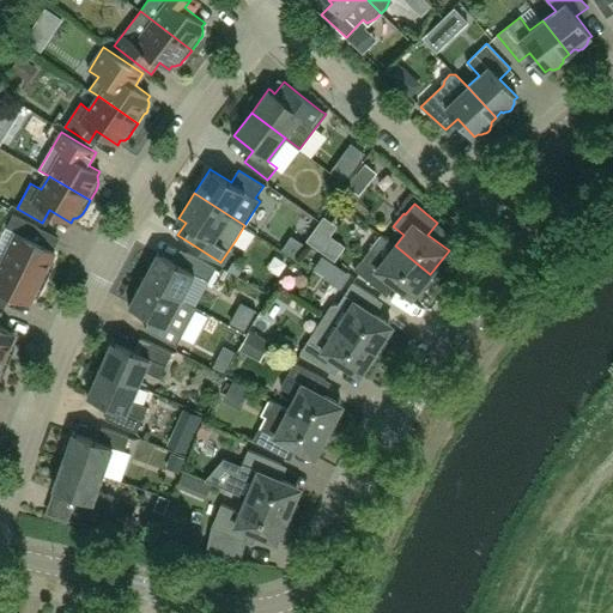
[(4,259),(47,280),(52,271),(53,268),(54,266),(54,263),(54,261),(54,259),(54,258),(53,255),(55,250),(32,240),(38,226),(13,214),(0,240),(0,255),(4,258),(4,259)]
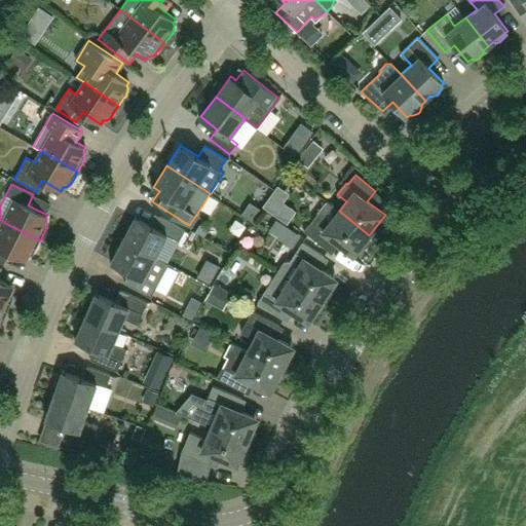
[(328,201),(318,213),(304,231),(328,250),(336,240),(353,255),(369,235),(339,211),(328,201)]
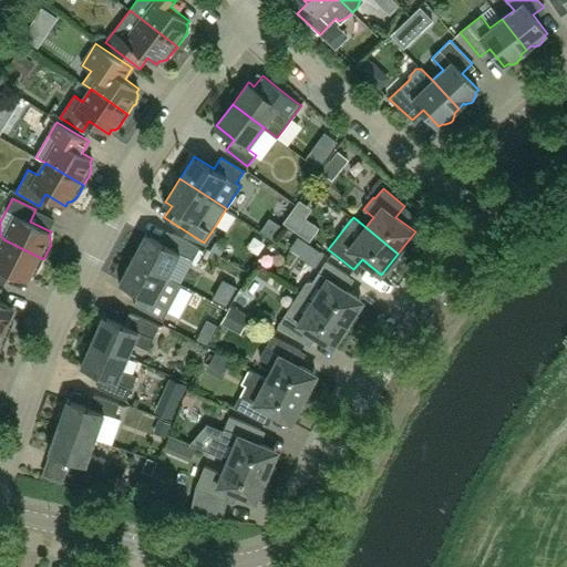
[(173,234),(166,245),(146,234),(133,258),(167,277),(179,253),(193,260),(199,248),(173,234)]
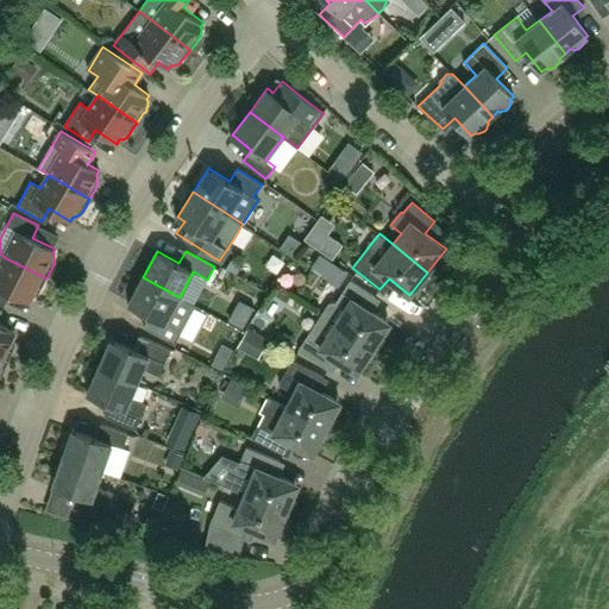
[(41,289),(42,288),(46,278),(4,257),(4,256),(0,253),(0,302),(6,290),(29,301),(31,297),(33,297),(35,296),(37,295),(38,294),(41,292),(41,289)]
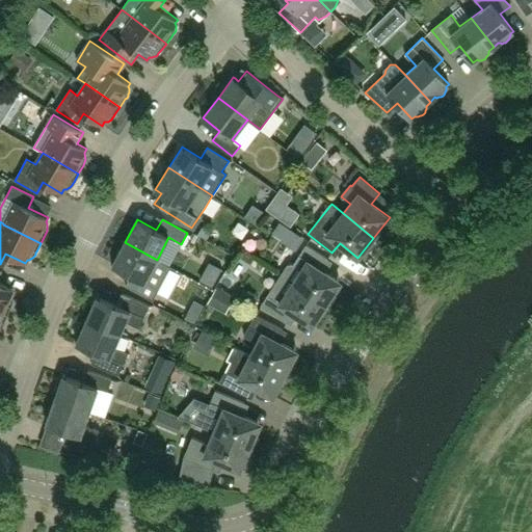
[(170,267),(157,260),(125,242),(112,265),(132,274),(126,286),(153,300),(170,267)]
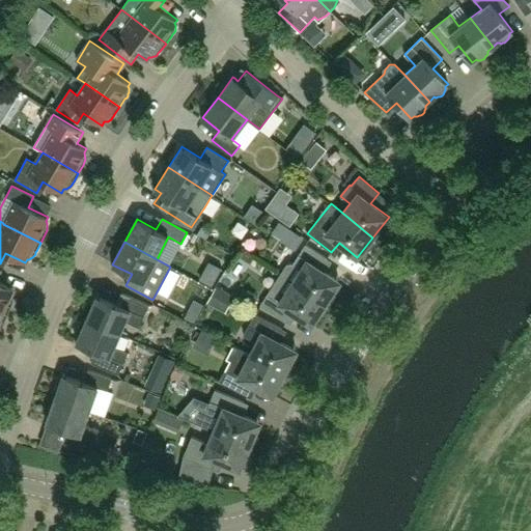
[(281,274),(326,303),(339,281),(320,269),(327,258),(306,245),(292,264),(291,263),(286,264),(281,274)]
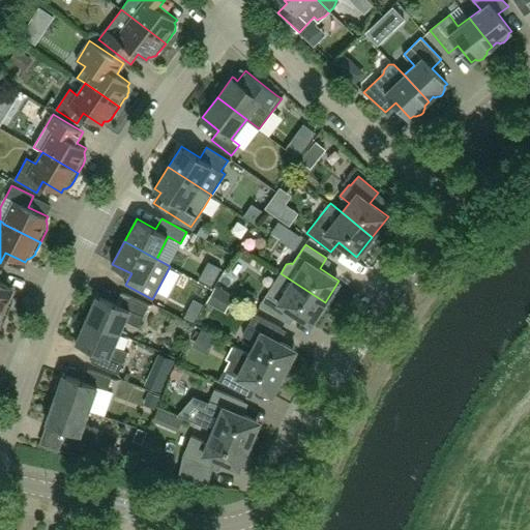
[(281,273),(260,304),(286,322),(292,312),(312,324),(325,302),(281,273)]
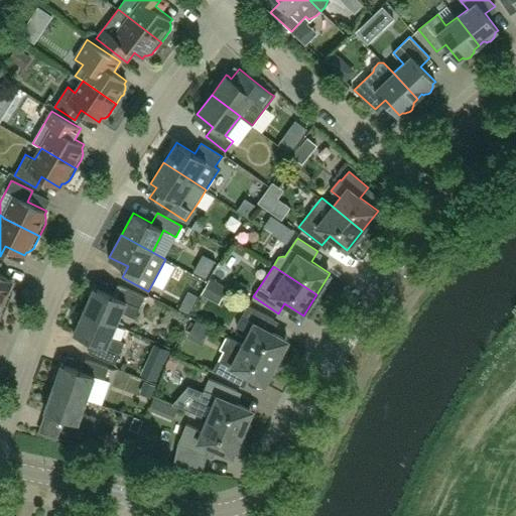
[(0,301),(8,305),(11,296),(12,295),(13,293),(13,291),(13,289),(13,287),(12,285),(11,284),(13,280),(0,274),(0,301)]
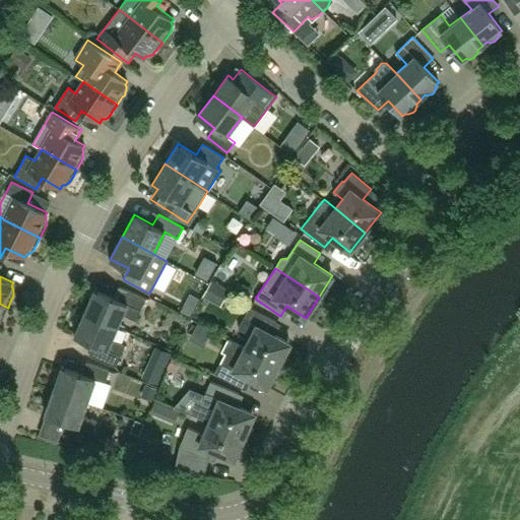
[(211,281),(203,297),(220,306),(230,291),(211,281)]
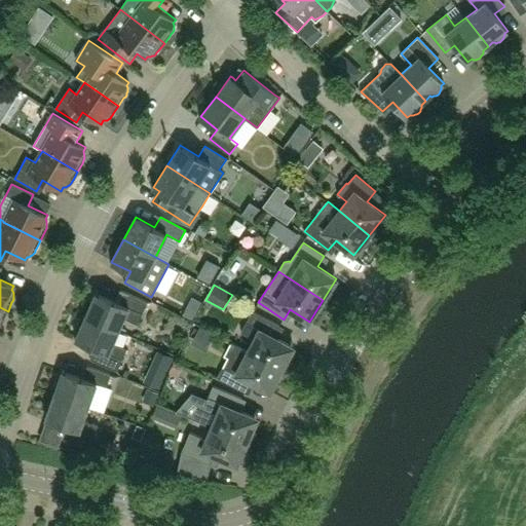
[(138,324),(148,302),(120,290),(115,301),(96,293),(85,316),(119,331),(124,318),(138,324)]
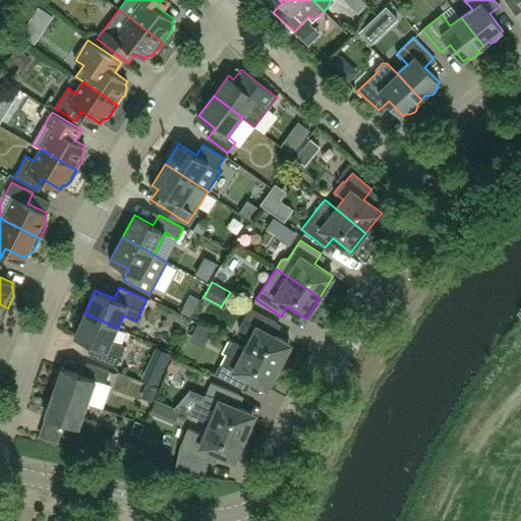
[(245,348),(279,366),(291,344),(271,333),(277,323),(250,308),(239,329),(251,336),(245,348)]
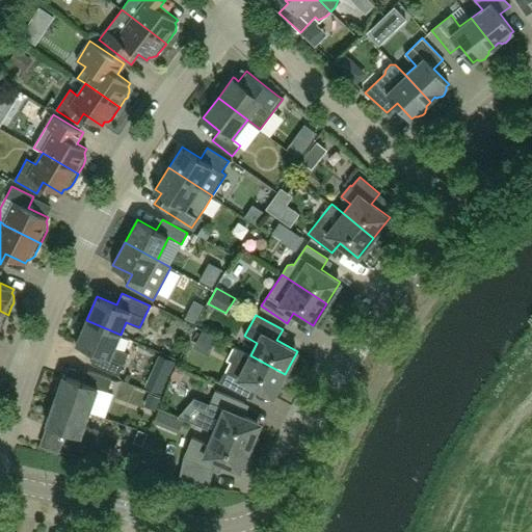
[(114,347),(121,335),(86,320),(76,343),(96,352),(91,363),(118,375),(128,353),(114,347)]
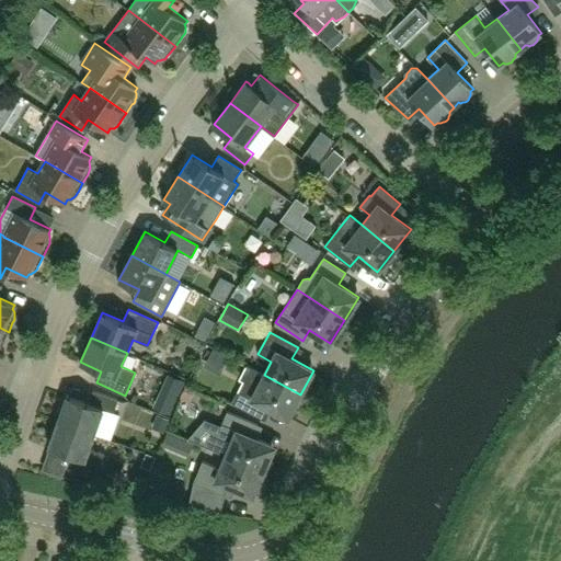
[(266,407),(288,418),(300,395),(264,375),(250,367),(231,402),(261,418),(266,407)]
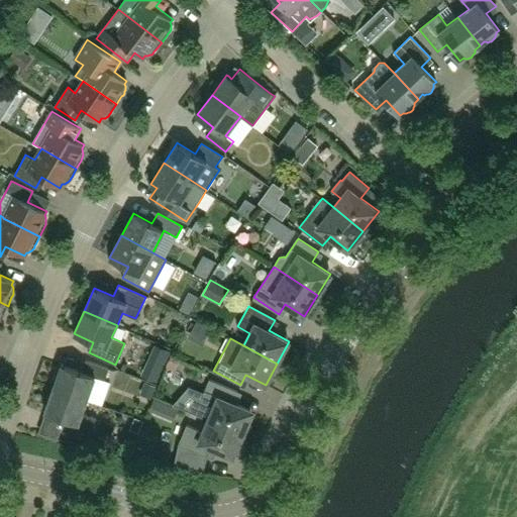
[(54,388),(87,400),(95,377),(104,380),(108,369),(86,360),(82,372),(62,365),(54,388)]
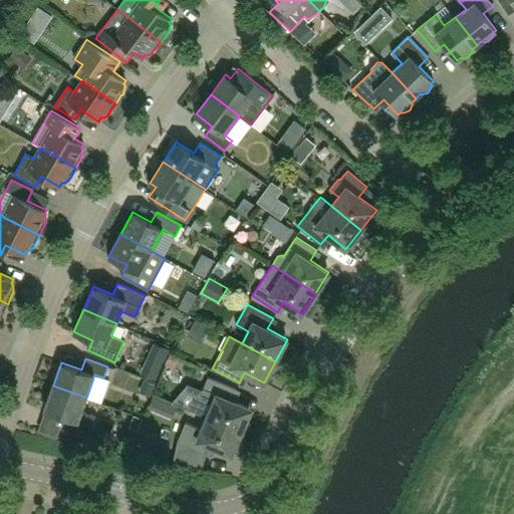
[(207,417),(242,432),(252,409),(231,400),(236,389),(208,377),(200,398),(198,397),(188,408),(187,407),(186,408),(207,417)]
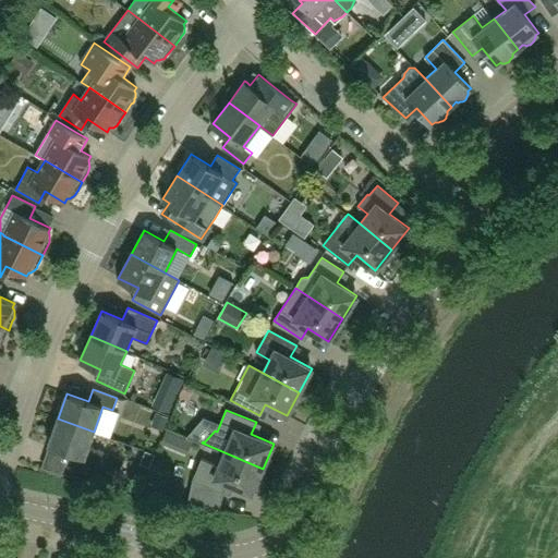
[(65,464),(95,474),(104,451),(89,446),(94,432),(58,419),(49,444),(70,451),(65,464)]
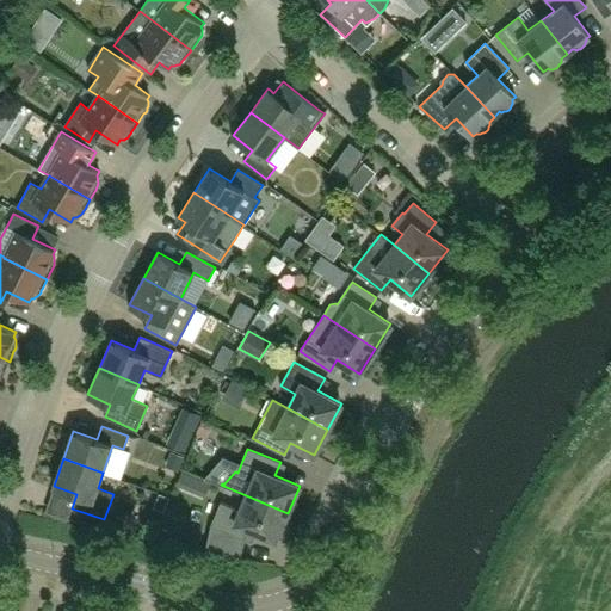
[(288,513),(246,495),(240,510),(221,503),(211,525),(205,549),(241,557),(245,539),(250,529),(276,539),(288,513)]
